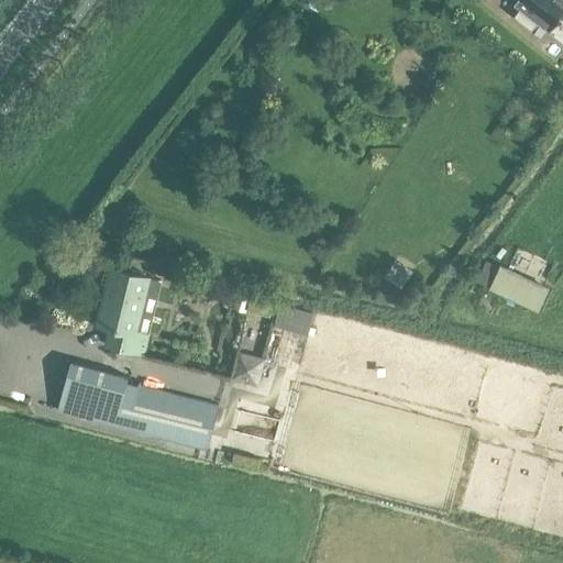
[(562,0),(514,0),(523,7),(517,15),(531,26),(538,19),(551,29),(562,13),(562,0)]
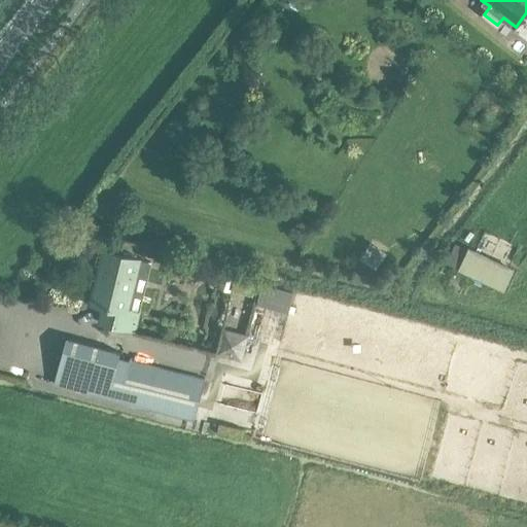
[(372,239),(361,255),(378,266),(388,250),(372,239)]
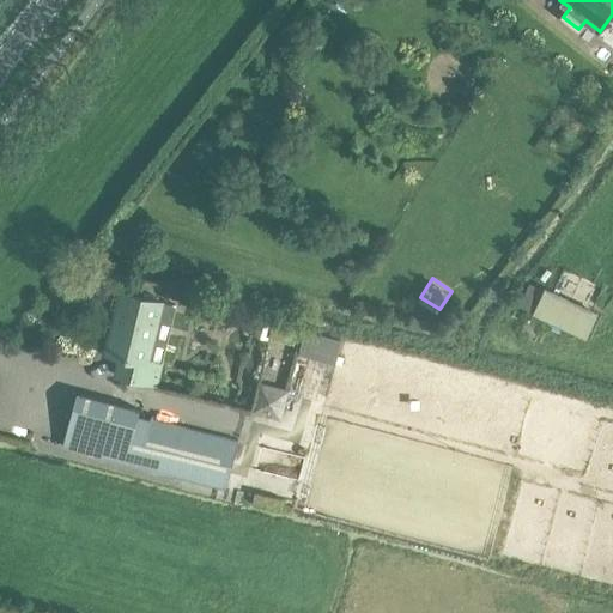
[(517,307),(587,339),(598,316),(528,284),(517,307)]
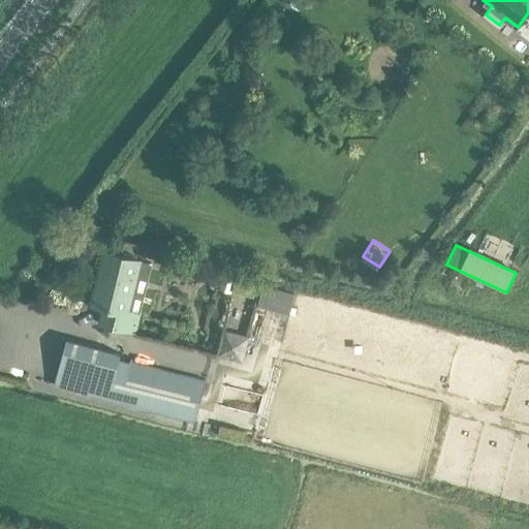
[(133,331),(137,313),(125,310),(137,260),(103,252),(91,304),(103,306),(99,322),(133,331)]
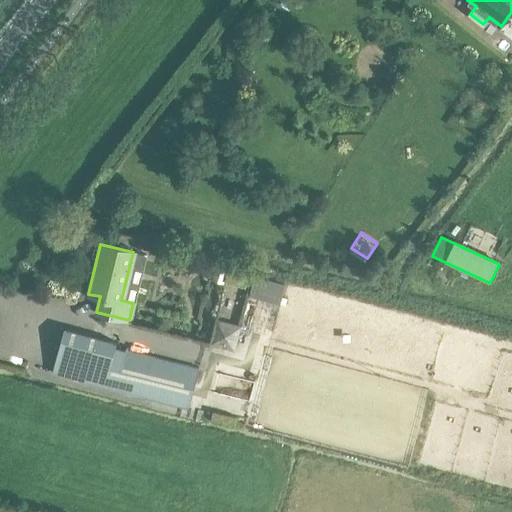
[(256,274),(252,294),(284,299),(287,280),(256,274)]
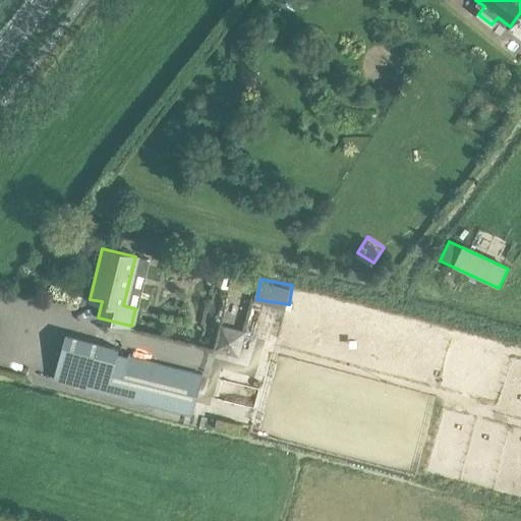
[(221,348),(242,353),(247,328),(227,323),(221,348)]
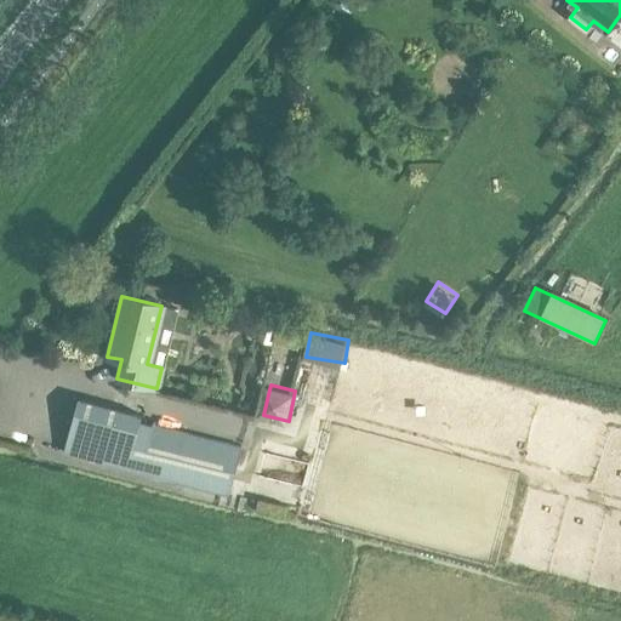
[(63,451),(127,468),(174,479),(227,494),(239,448),(138,421),(141,415),(78,398),(63,451)]
